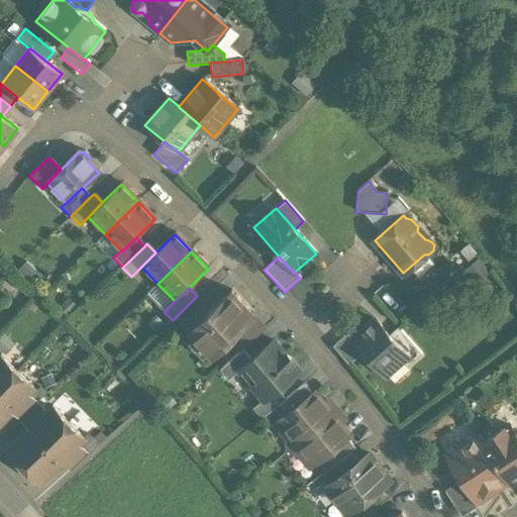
[(231,291),(214,308),(213,307),(212,308),(213,309),(207,314),(206,314),(206,315),(205,315),(206,316),(194,328),(188,333),(212,359),(233,340),(241,332),(237,327),(252,313),(243,304),(235,295),(234,295),(231,291)]
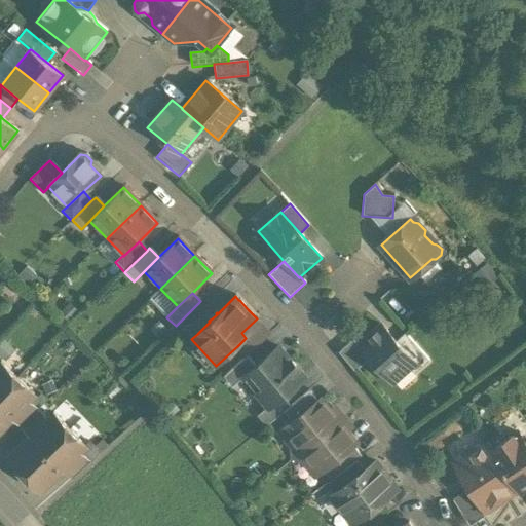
[(202,312),(188,326),(197,334),(210,322),(209,321),(210,321),(202,312)]
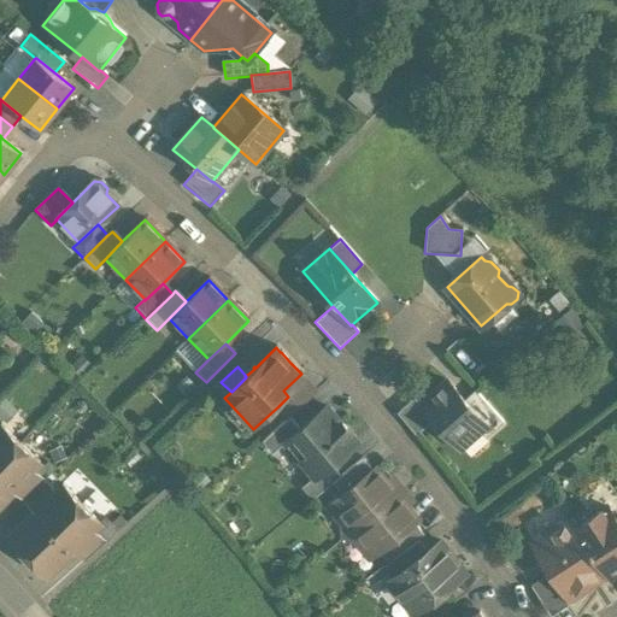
[(301,374),(283,391),(288,397),(300,407),(317,392),(301,374)]
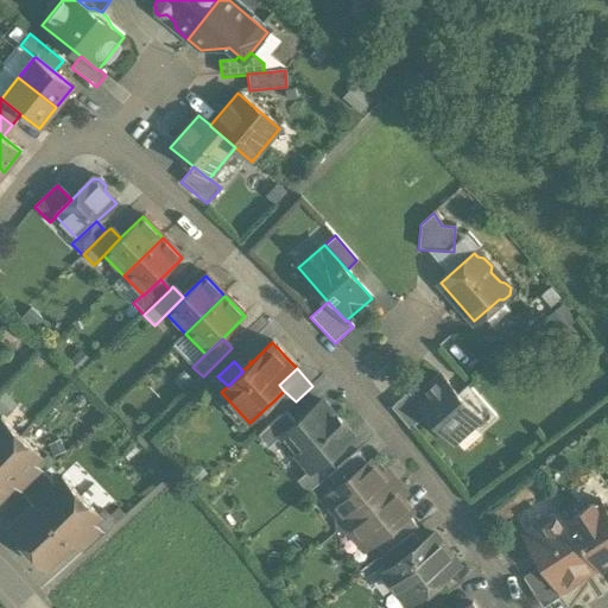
[(217,377),(217,375),(211,381),(221,392),(228,386),(217,377)]
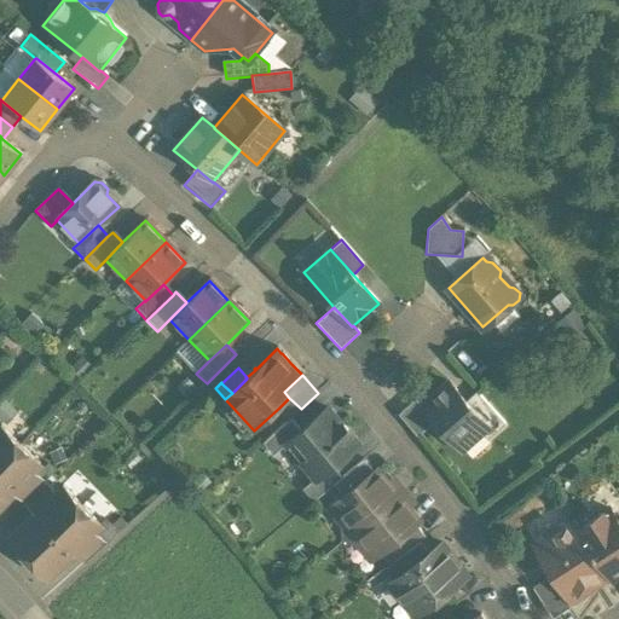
[(466,403),(449,383),(422,406),(435,421),(462,451),(481,434),(487,428),(466,403)]
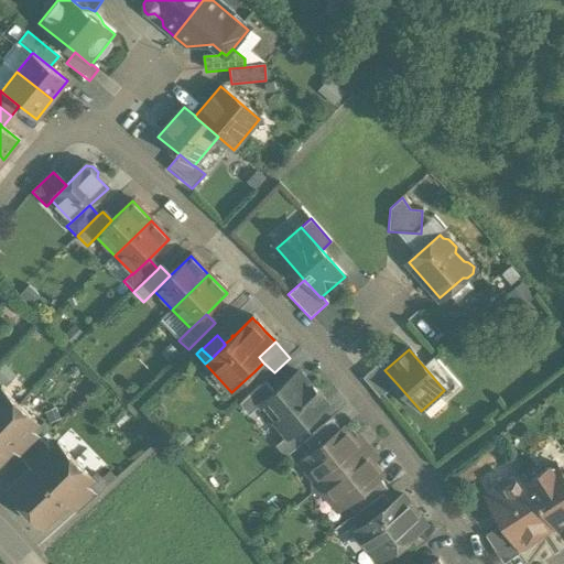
[(461,388),(434,358),(424,367),(444,390),(438,396),(444,402),(461,388)]
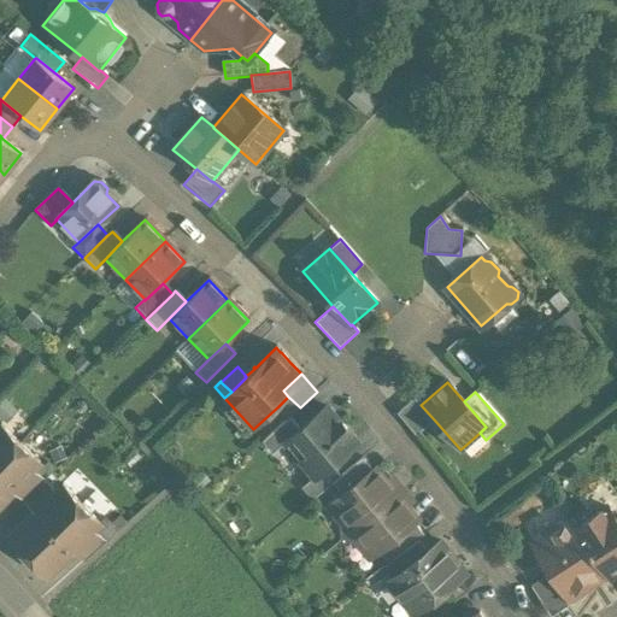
[(300,407),(288,397),(278,406),(289,417),(300,407)]
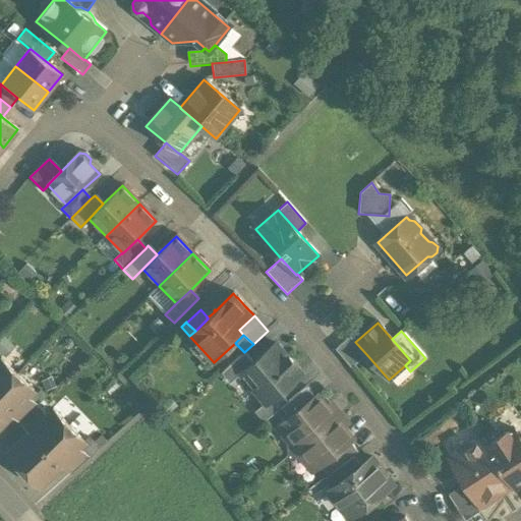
[(355,342),(350,336),(335,349),(351,368),(366,354),(355,342)]
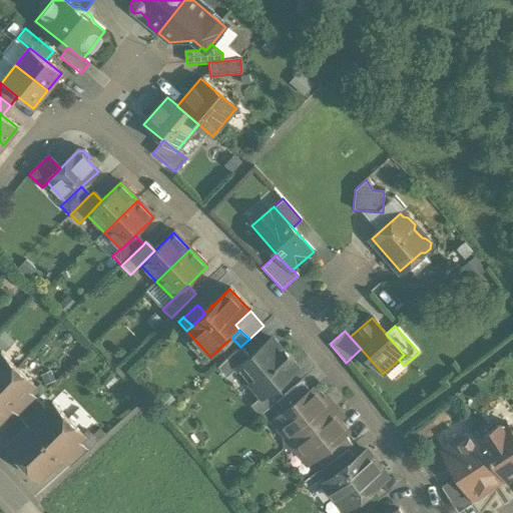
[(248,357),(236,367),(237,368),(238,369),(244,364),(254,376),(253,381),(250,384),(262,397),(263,398),(276,387),(297,369),(290,361),(291,360),(284,351),(283,352),(271,339),(248,357)]
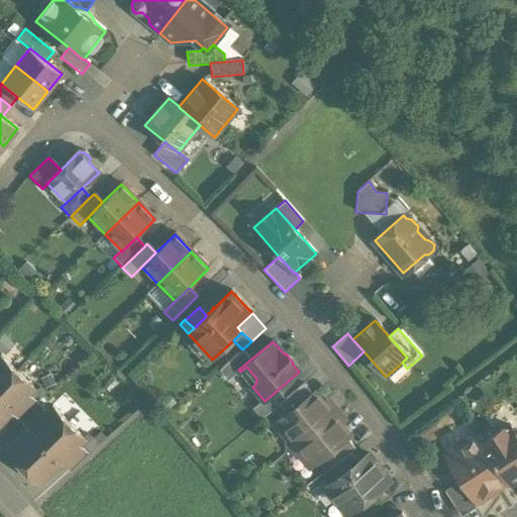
[(242,349),(220,370),(229,380),(239,371),(238,370),(250,359),(242,349)]
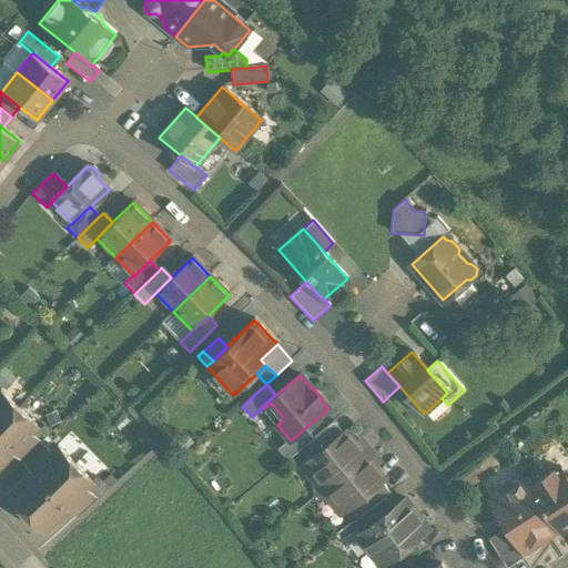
[(0,427),(19,408),(1,391),(0,392),(0,427)]
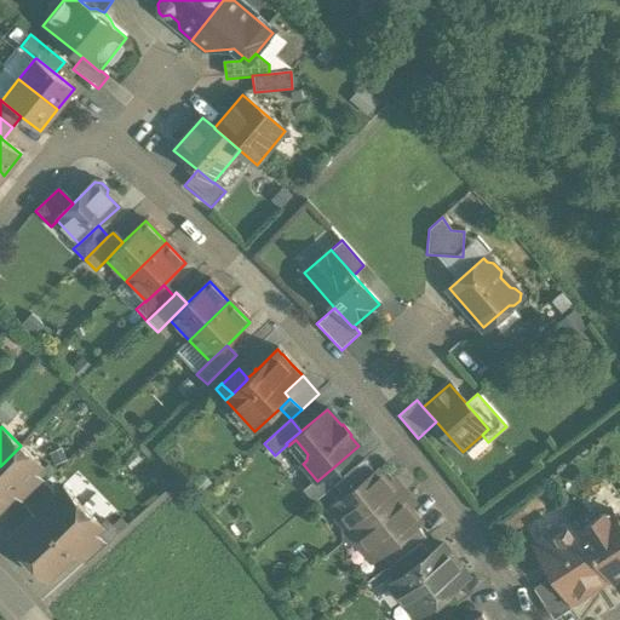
[(21,446),(0,466),(0,506),(13,493),(34,471),(40,464),(21,446)]
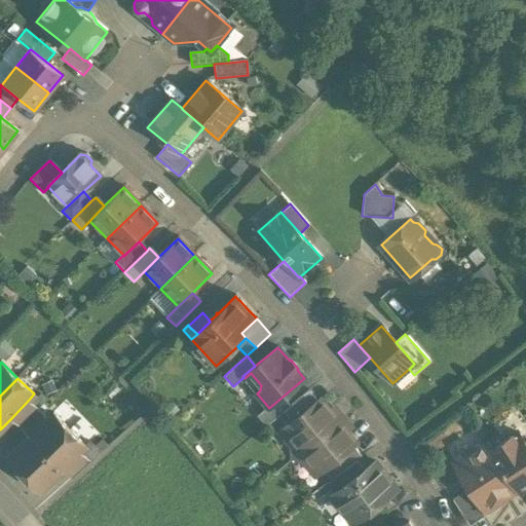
[(290,406),(284,412),(292,421),(317,402),(308,390),(290,406)]
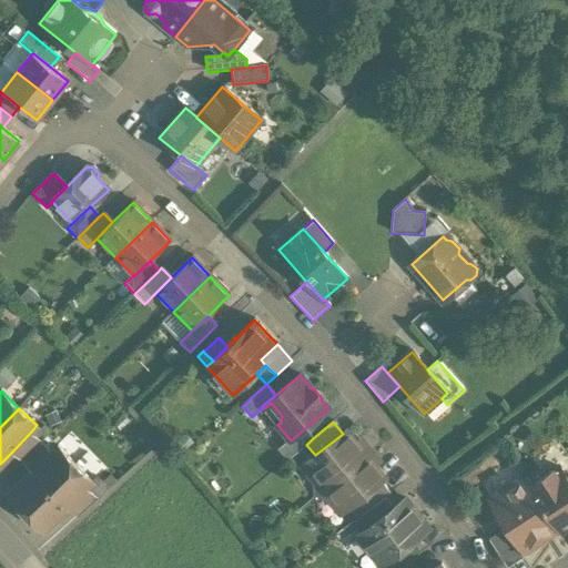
[(305,428),(291,440),(290,439),(279,449),(287,460),(306,445),(313,438),(305,428)]
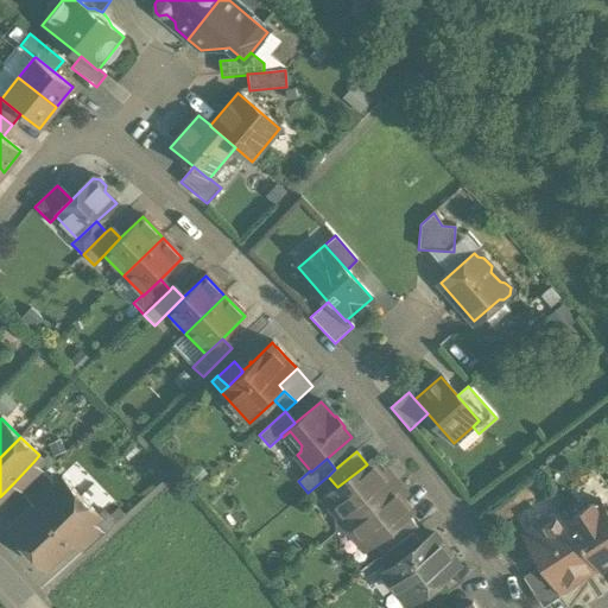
[(337,487),(330,493),(335,500),(340,529),(391,487),(371,461),(337,487)]
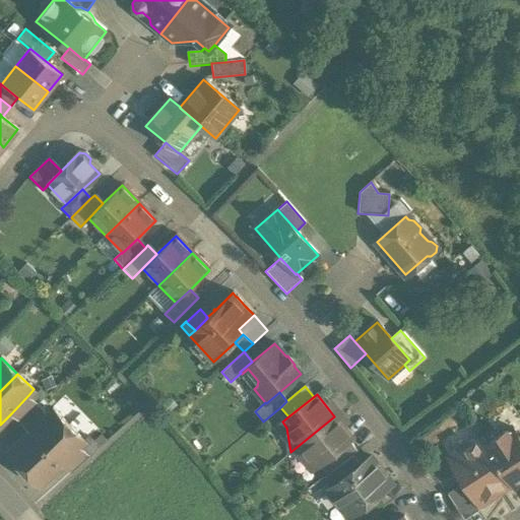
[(28,395),(11,413),(20,421),(39,404),(28,395)]
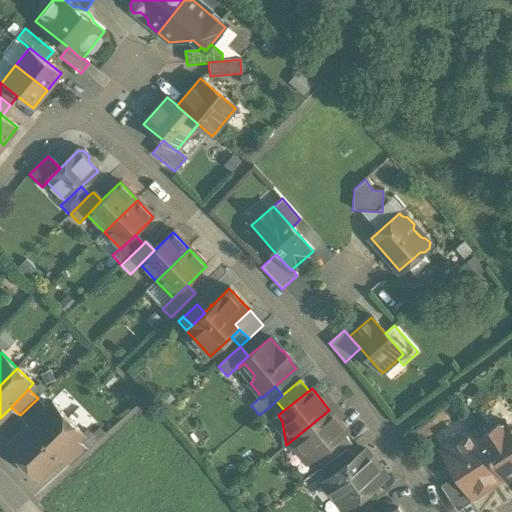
[(38,398),(20,415),(29,424),(47,407),(38,398)]
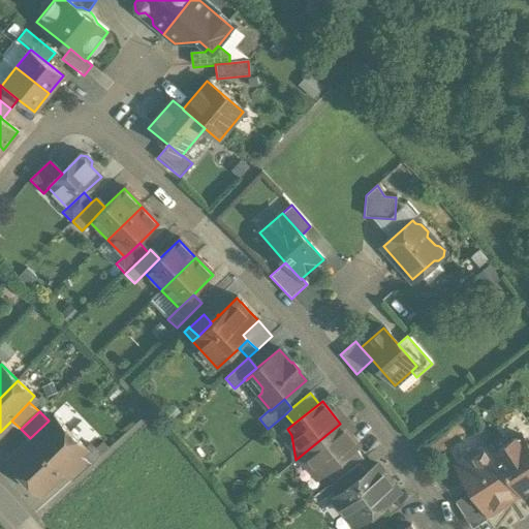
[(30,438),(9,459),(26,475),(70,432),(54,415),(30,438)]
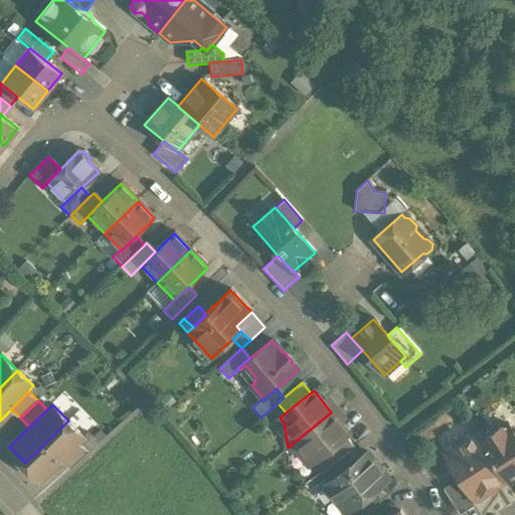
[(331,412),(288,448),(310,457),(314,462),(321,457),(346,437),(349,435),(331,412)]
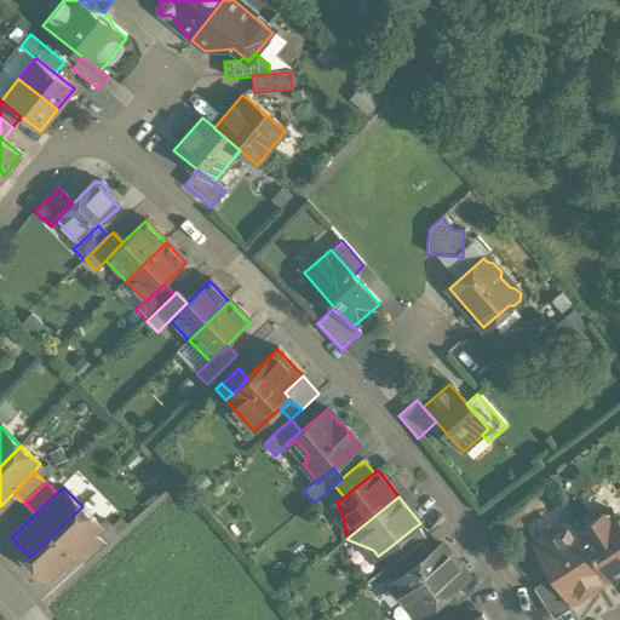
[(82,506),(30,557),(49,577),(74,554),(96,532),(101,526),(82,506)]
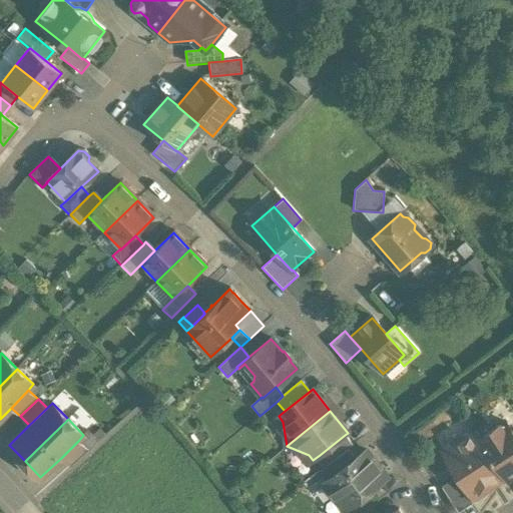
[(512,434),(504,421),(478,438),(503,479),(506,482),(512,477),(512,434)]
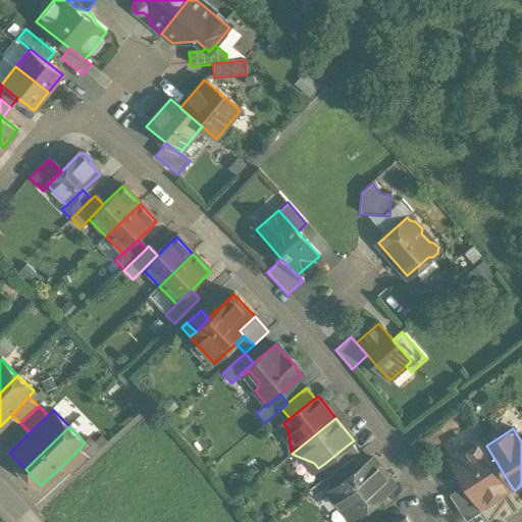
[(481,439),(450,459),(467,484),(481,507),(512,487),(481,439)]
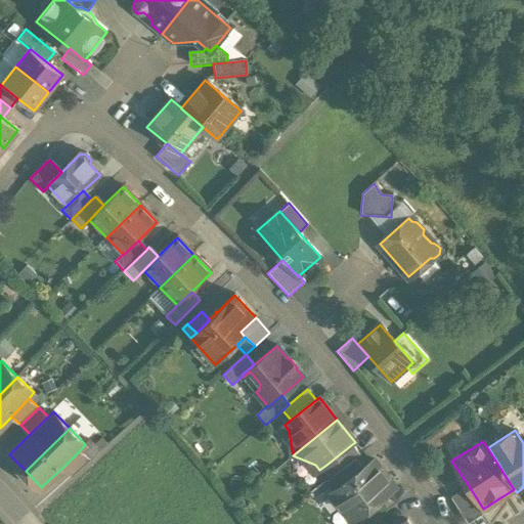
[(352,444),(326,465),(334,475),(355,459),(360,455),(352,444)]
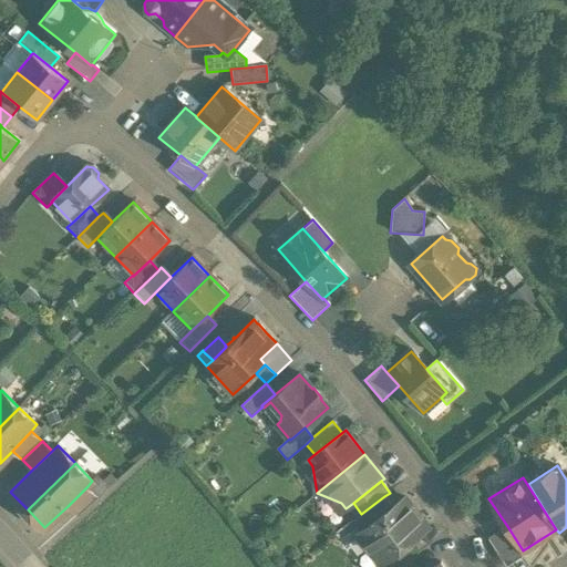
[(88,486),(68,506),(78,516),(98,497),(88,486)]
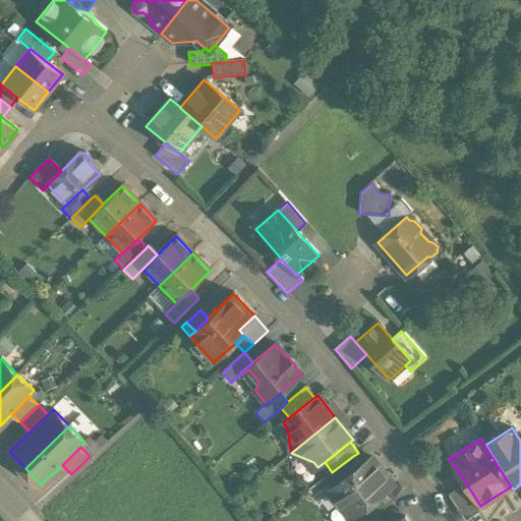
[(332,472),(325,478),(332,488),(360,466),(353,456),(332,472)]
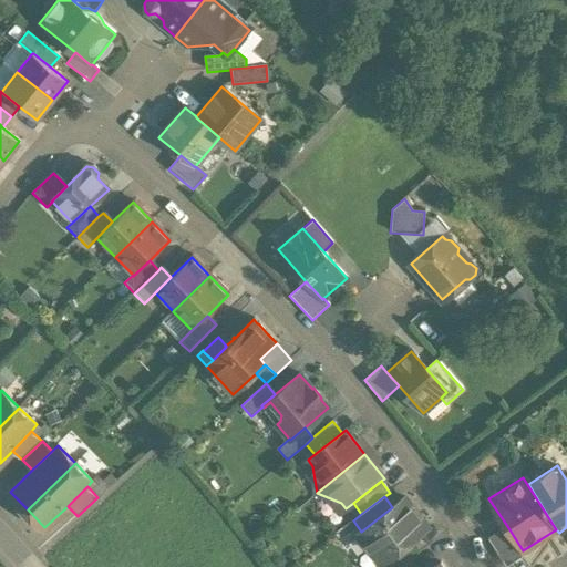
[(361,532),(357,535),(380,565),(428,528),(404,498),(392,507),(361,532)]
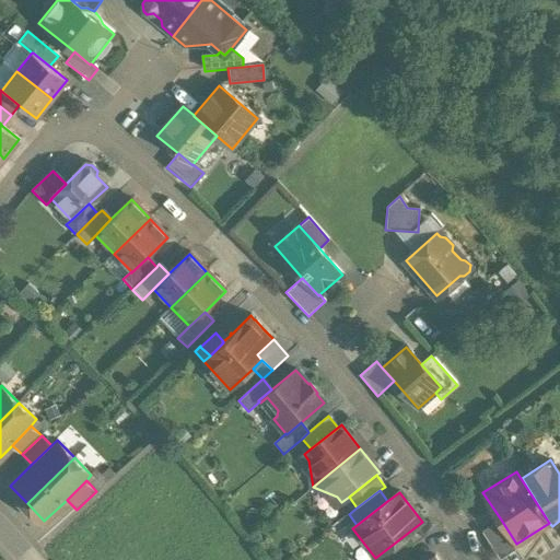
[(501,520),(482,533),(500,559),(520,547),(516,544),(501,520)]
